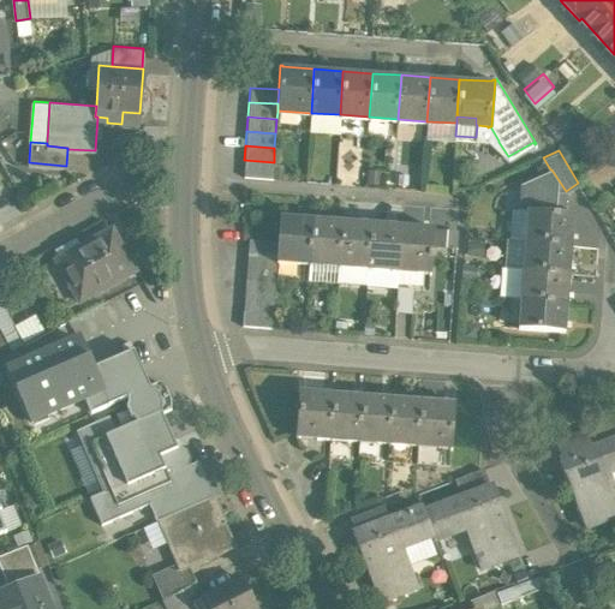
[(274,162),(244,160),(244,174),(273,175),(274,162)]
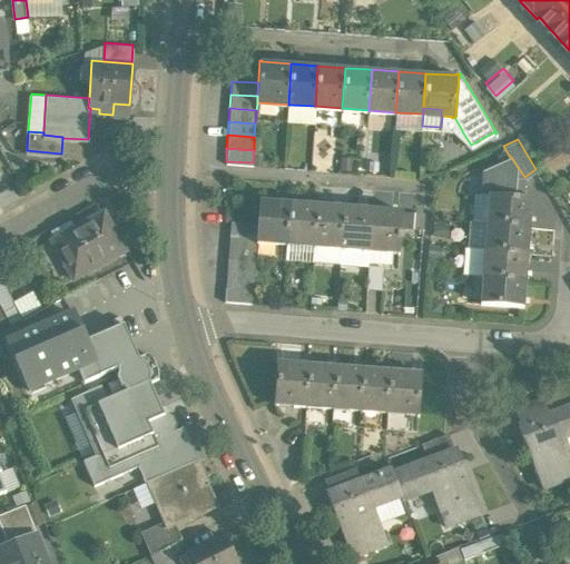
[(510,157),(482,169),(480,194),(487,195),(488,193),(522,196),(524,177),(511,157),(510,157)]
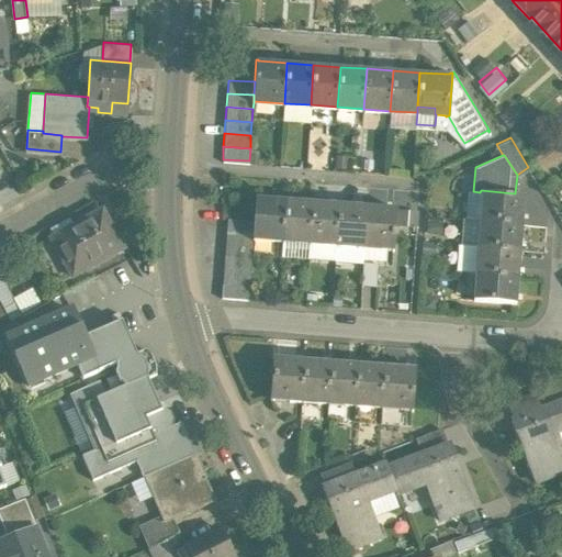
[(473,191),(468,190),(465,215),(481,216),(482,193),(480,193),(480,192),(473,191)]
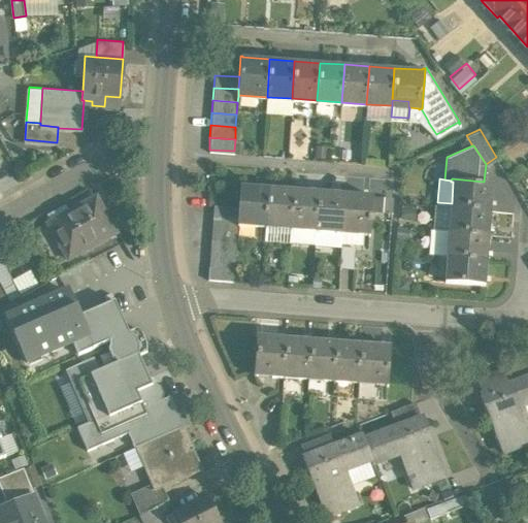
[(484,182),(452,178),(451,181),(451,182),(453,182),(452,203),(488,206),(489,196),(491,197),(492,182),(484,182)]
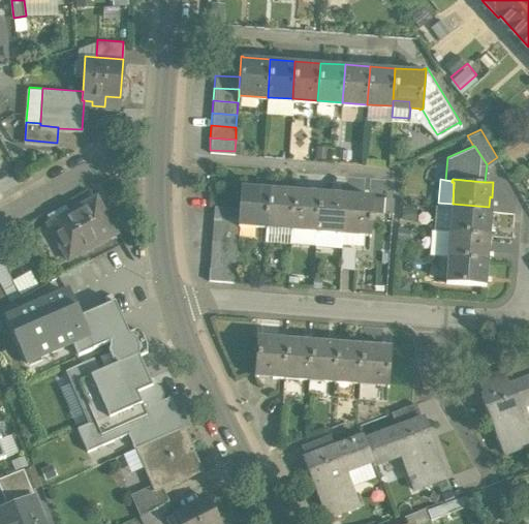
[(269,188),(241,186),(242,185),(240,185),(239,206),(238,218),(238,223),(239,223),(239,222),(267,224),(269,188)]
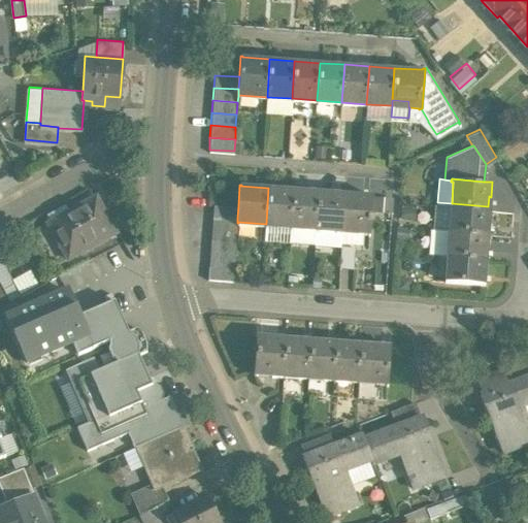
[(293,190),(268,188),(266,224),(291,226),(293,190)]
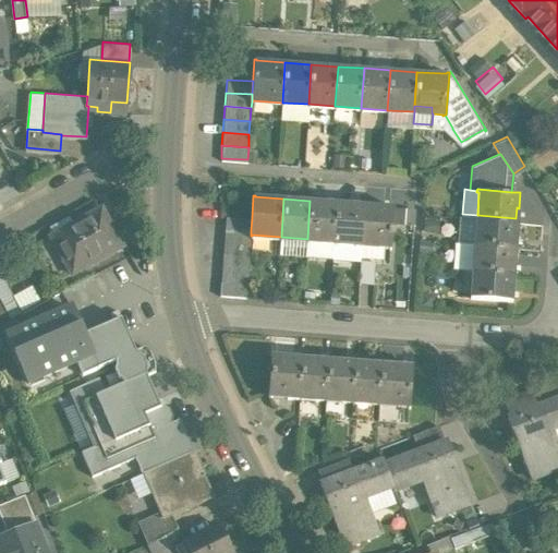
[(336,203),(310,201),(307,239),(334,241),(336,203)]
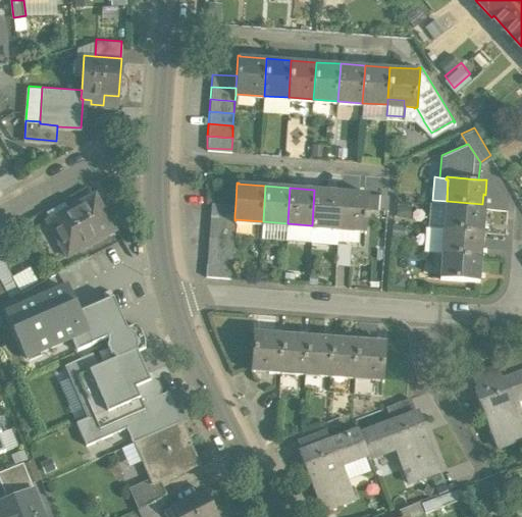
[(340,192),(314,190),(312,225),(336,227),(340,192)]
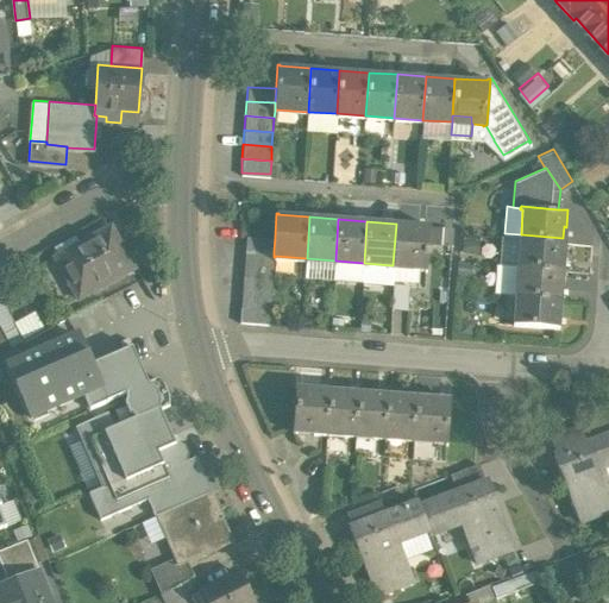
[(452,243),(451,223),(438,223),(438,244),(452,243)]
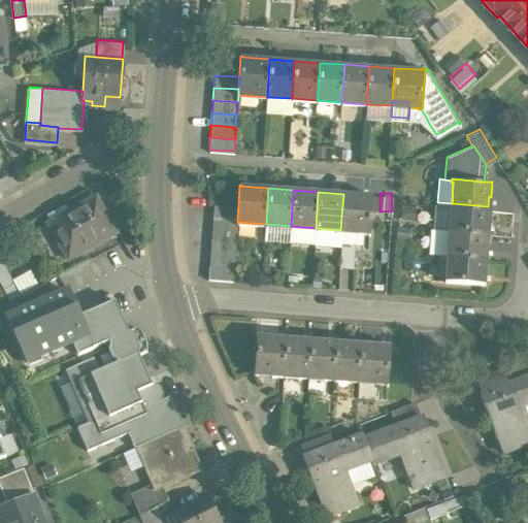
[(371,196),(343,194),(340,230),(368,232),(368,233),(369,233),(372,195),(371,195),(371,196)]
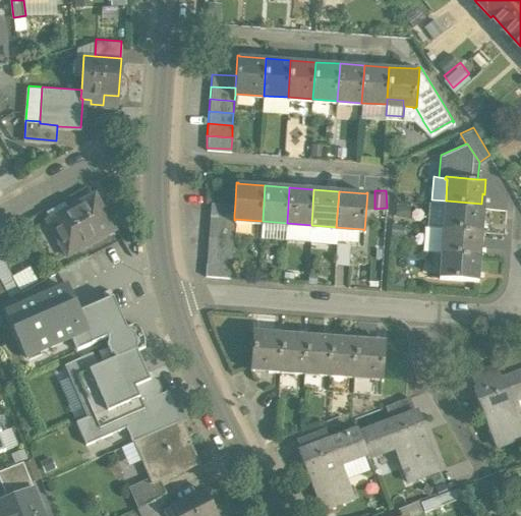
[(94,192),(47,218),(66,253),(83,244),(80,238),(110,221),(94,192)]
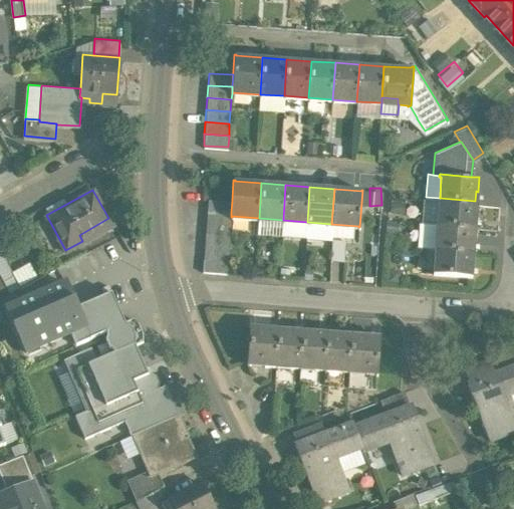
[(232,200),(208,198),(207,210),(231,212),(232,200)]
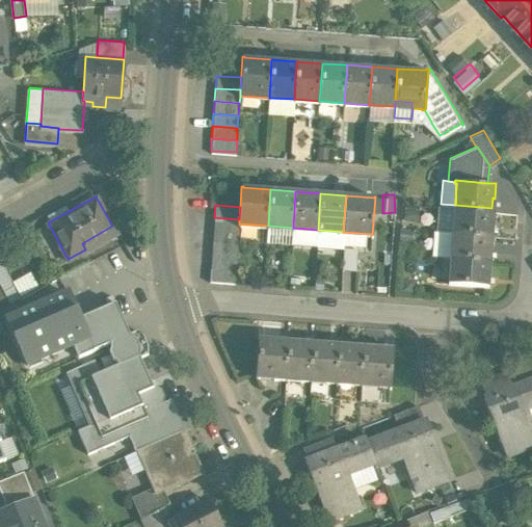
[(491,208),(455,205),(453,231),(489,233),(490,221),(493,221),(494,208),(491,208)]
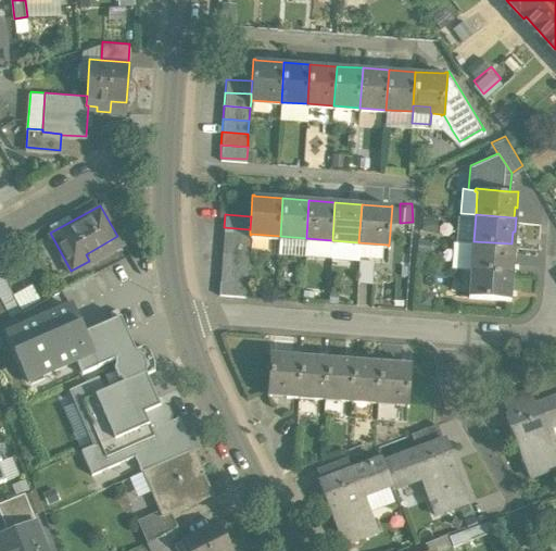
[(250,229),(224,227),(223,240),(249,241),(250,235),(250,229)]
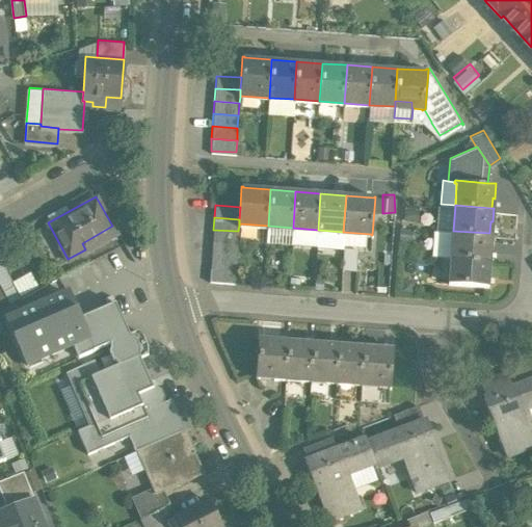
[(238,231),(213,230),(212,242),(237,243),(238,231)]
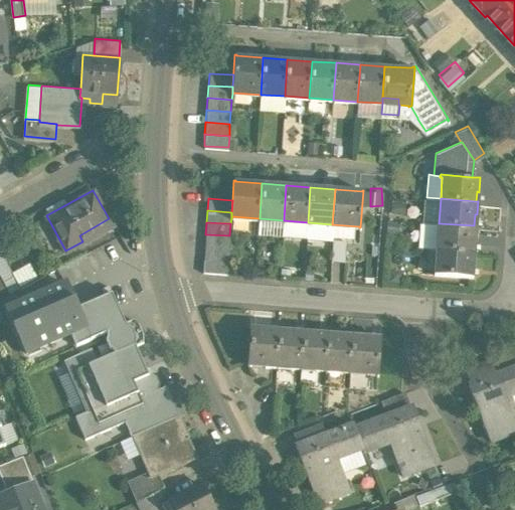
[(474,225),(439,223),(437,247),(473,249),(473,240),(475,240),(477,225),(474,225)]
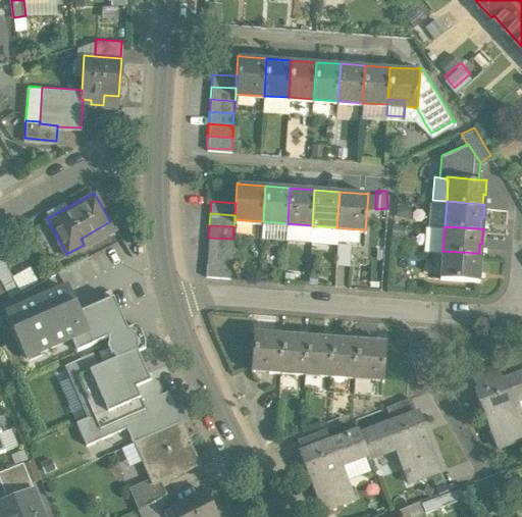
[(232,239),(208,238),(207,250),(231,251),(232,239)]
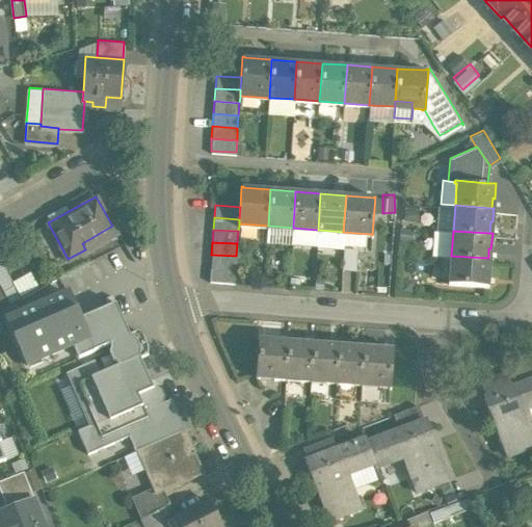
[(236,256),(211,255),(211,267),(235,268),(236,256)]
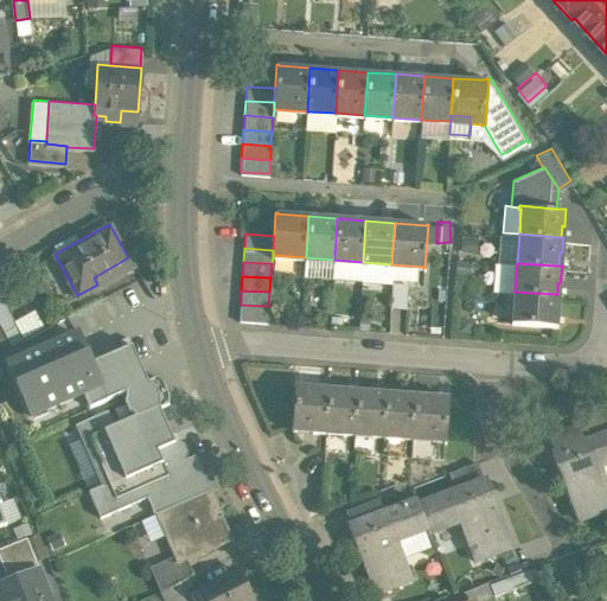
[(557,294),(515,292),(512,320),(510,319),(510,321),(557,325),(557,323),(555,323),(556,312),(558,312),(560,294),(557,294)]
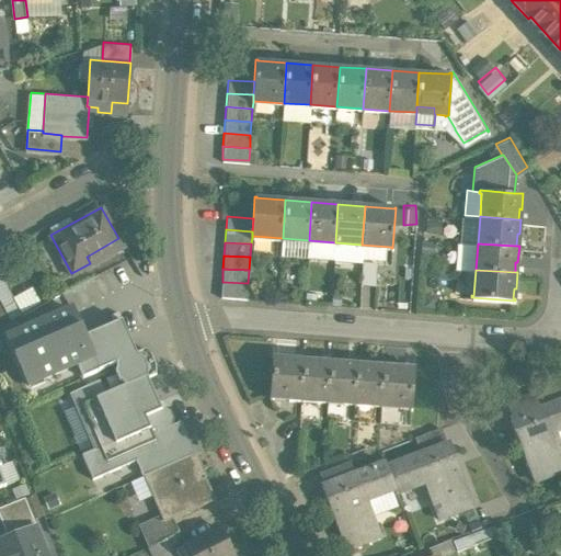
[(12,295),(2,276),(0,276),(0,298),(10,317),(21,310),(12,295)]
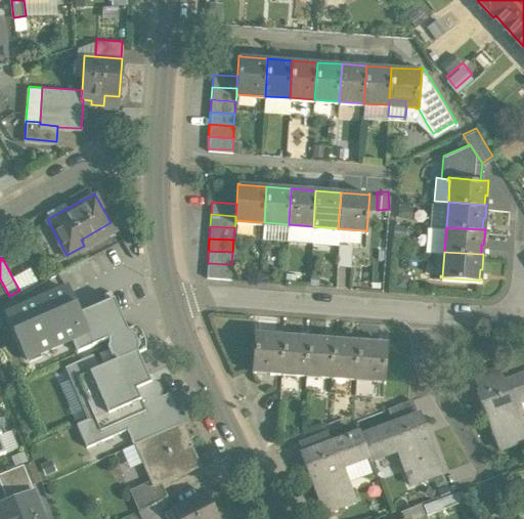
[(231,264),(208,263),(207,275),(230,276),(231,264)]
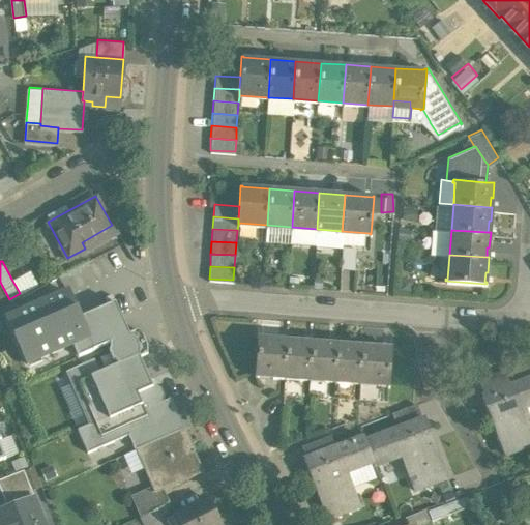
[(30,268),(11,279),(20,293),(38,284),(30,268)]
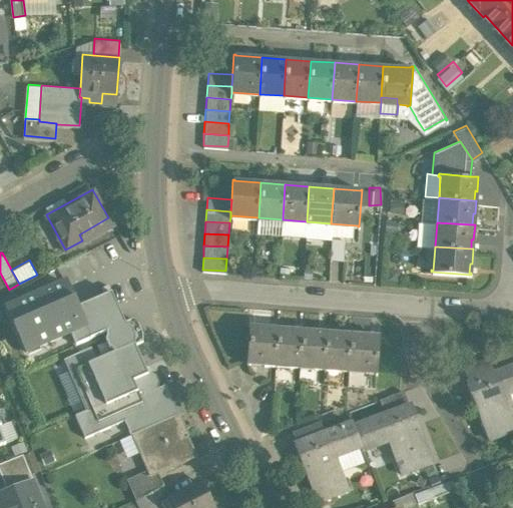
[(75,342),(89,336),(75,306),(67,286),(66,283),(9,308),(27,351),(71,333),(75,342)]
